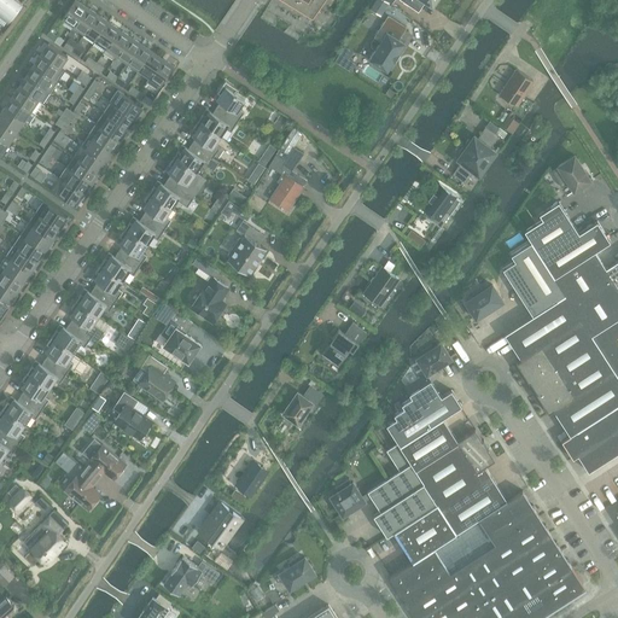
[(7,0),(0,10),(0,15),(9,22),(23,3),(18,0),(7,0)]
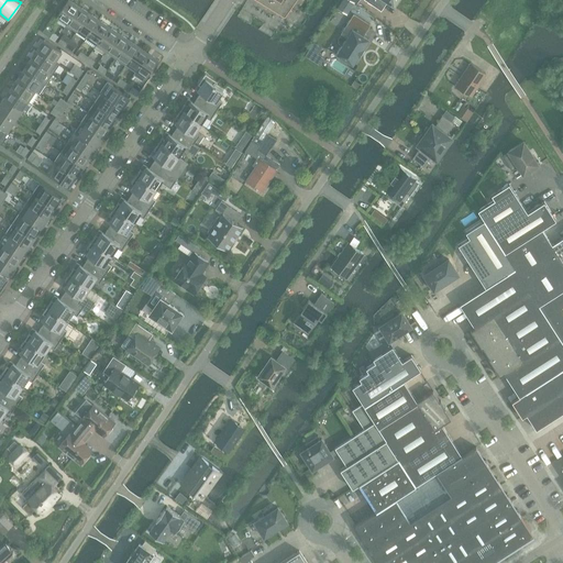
[(67,0),(57,17),(67,23),(79,6),(69,0),(67,0)]
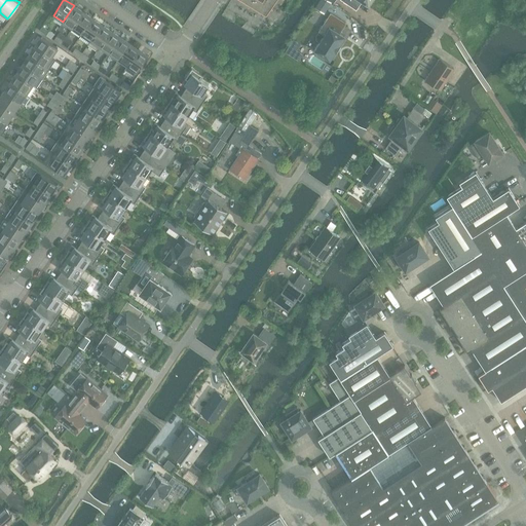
[(241,0),(266,14),(276,0),(241,0)]
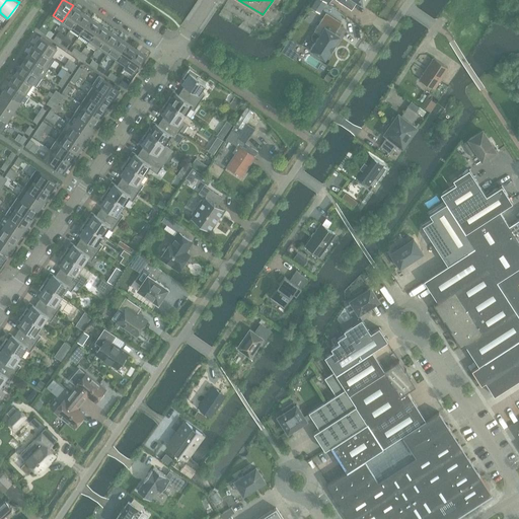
[(326,3),(321,0),(315,0),(313,4),(322,10),(326,3)]
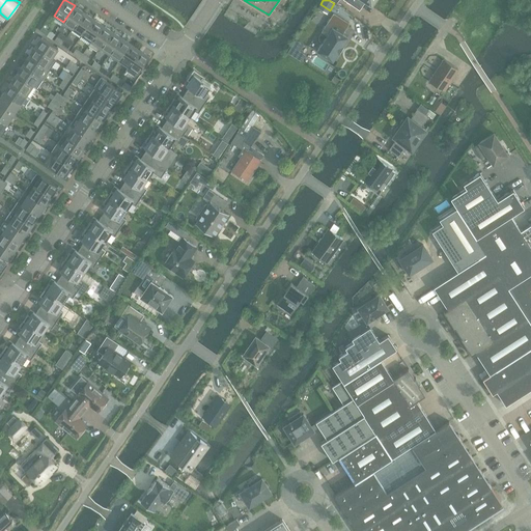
[(365,1),(371,5),(374,0),(344,0),(358,8),(362,2),(365,1)]
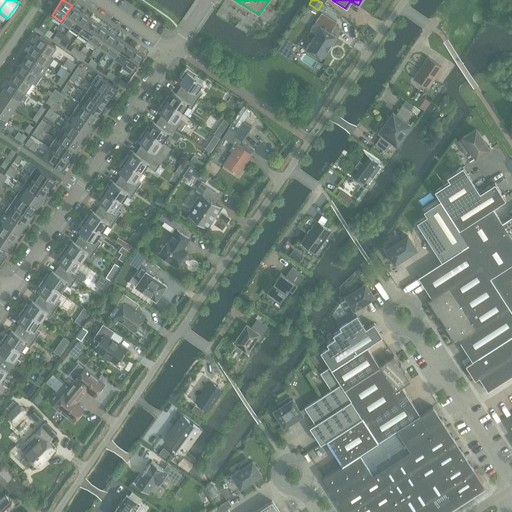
[(81,12),(72,5),(61,21),(70,27),(81,12)]
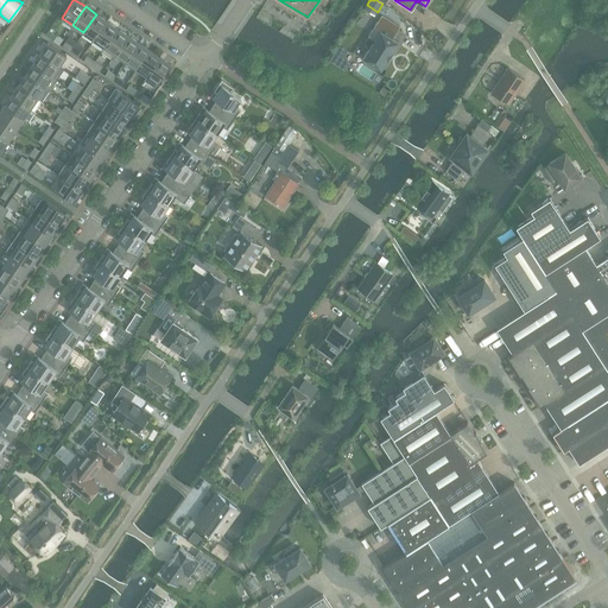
[(107,21),(96,14),(83,32),(94,39),(107,21)]
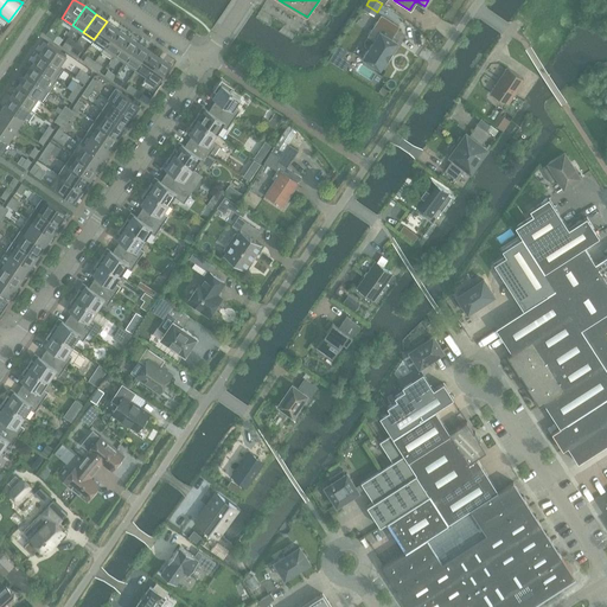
[(381,70),(398,43),(391,38),(400,27),(381,16),(368,37),(365,42),(364,45),(366,48),(369,50),(363,58),(381,70)]
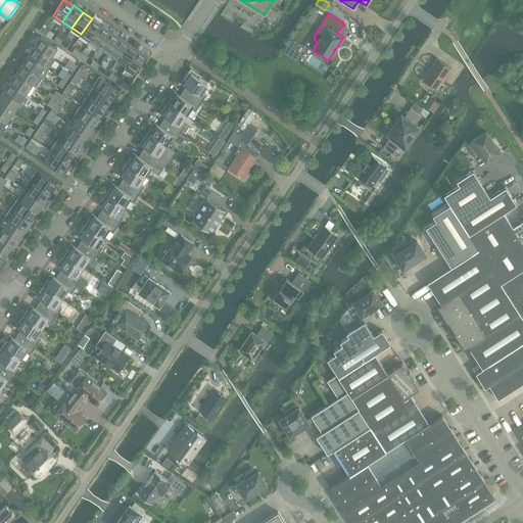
[(81,34),(90,41),(101,25),(92,18),(81,34)]
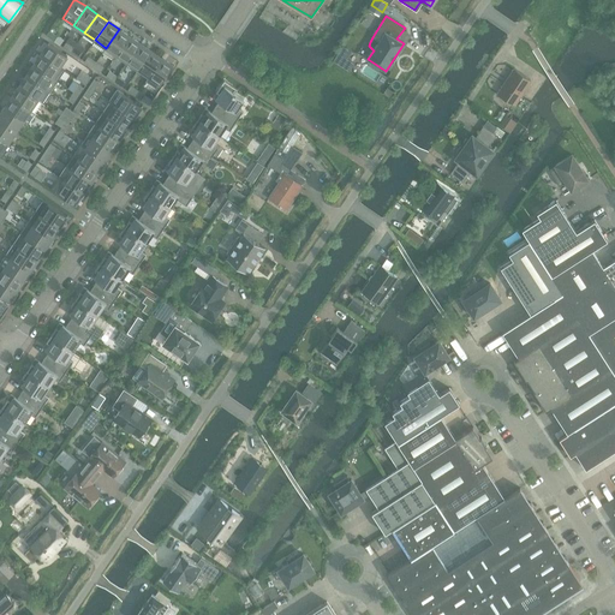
[(113,60),(117,55),(130,36),(119,29),(106,48),(102,53),(113,60)]
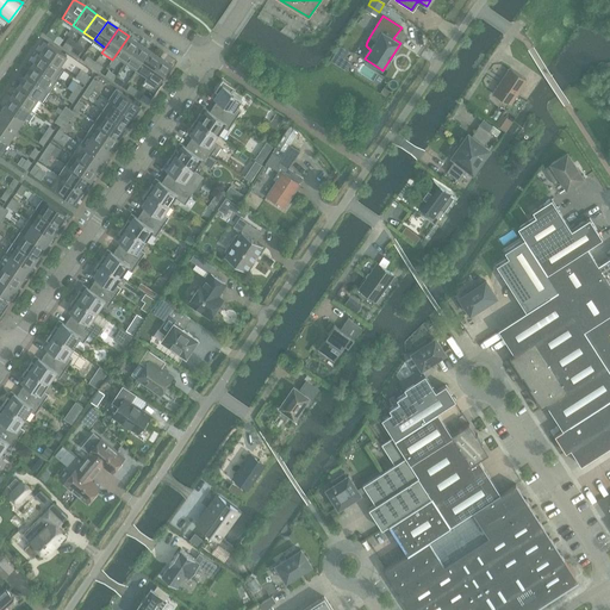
[(57,36),(49,31),(45,36),(54,41),(57,36)]
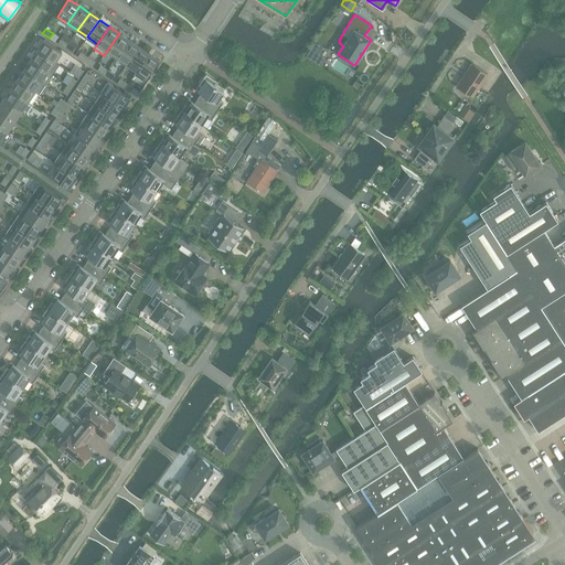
[(117,57),(129,40),(119,33),(107,51),(117,57)]
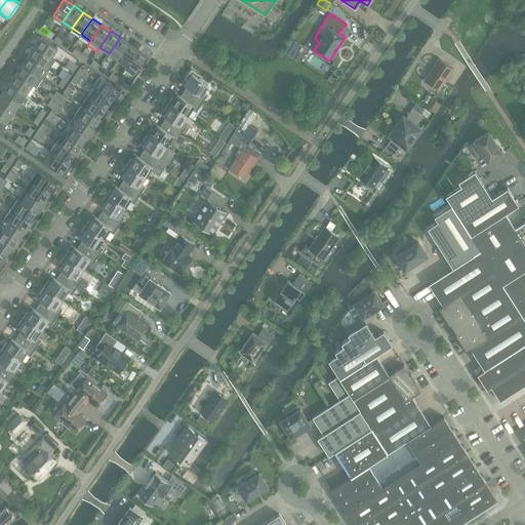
[(42,37),(41,36),(35,46),(51,57),(57,48),(42,37)]
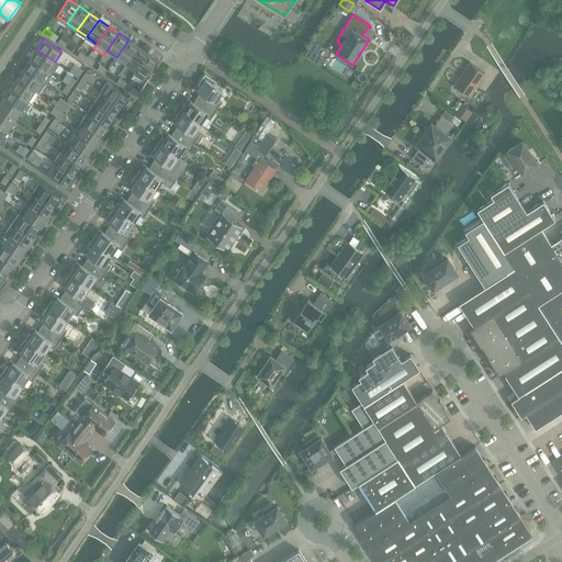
[(60,38),(57,43),(65,48),(68,43),(60,38)]
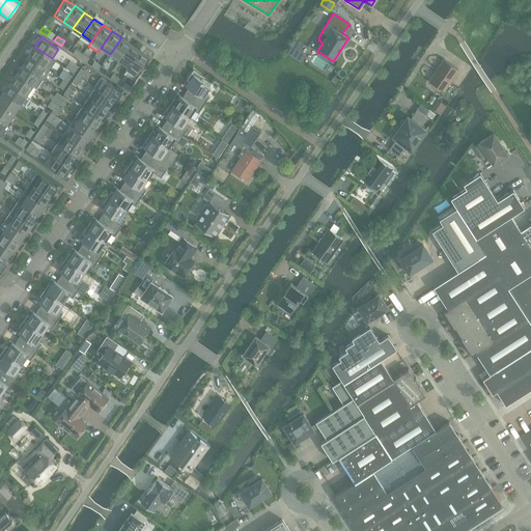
[(121,37),(110,54),(119,60),(131,44),(121,37)]
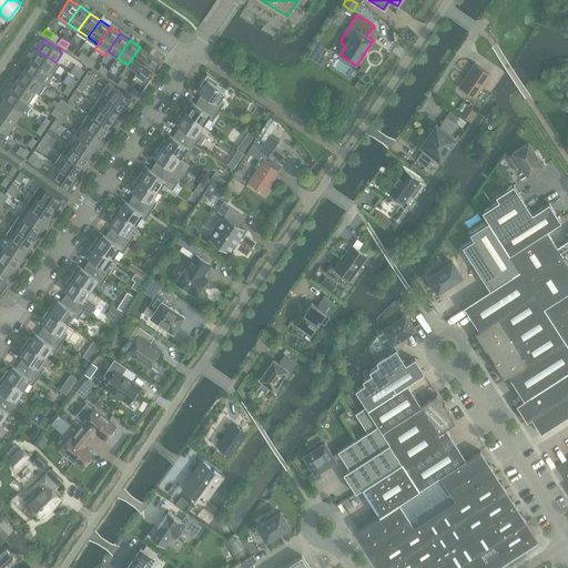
[(316,42),(307,57),(316,62),(321,54),(325,48),(316,42)]
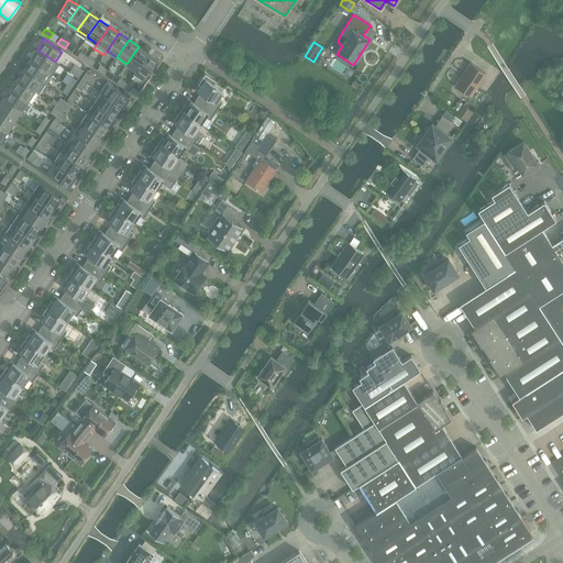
[(73,53),(76,48),(68,43),(65,48),(73,53)]
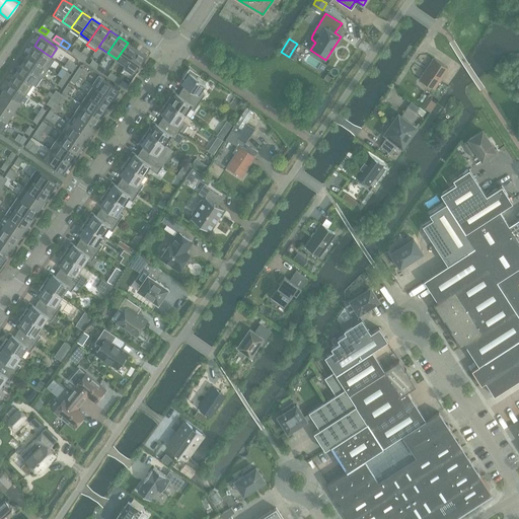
[(126,65),(137,49),(128,43),(117,59),(126,65)]
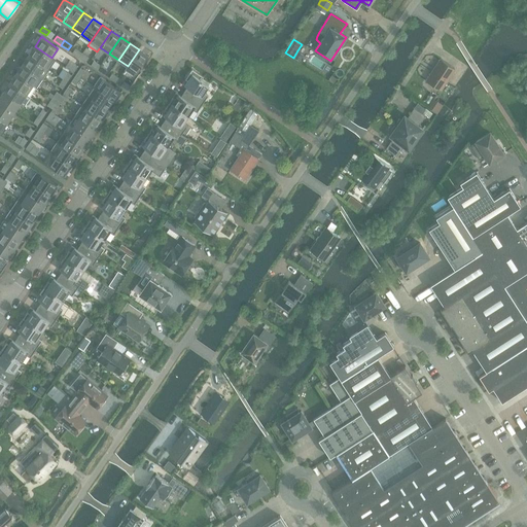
[(51,58),(35,46),(29,56),(44,67),(49,70),(56,61),(51,58)]
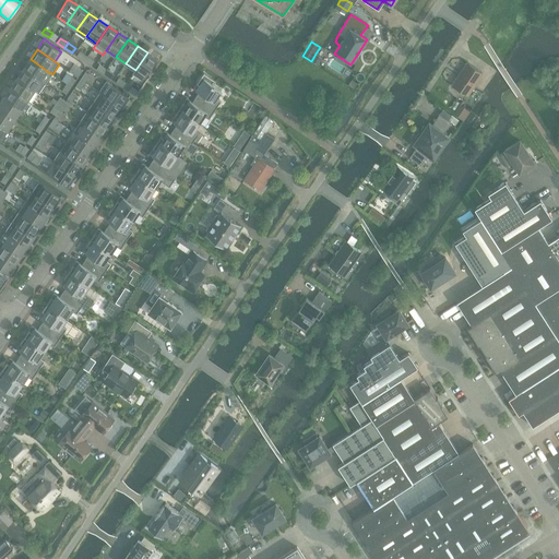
[(80,51),(76,56),(84,61),(87,57),(80,51)]
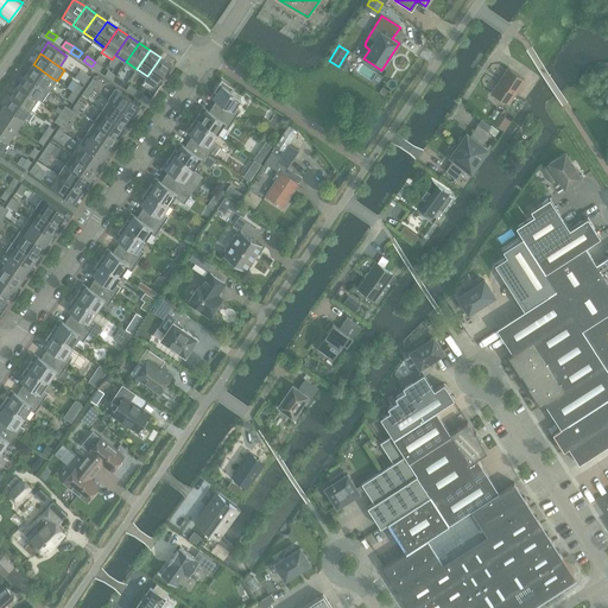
[(171,65),(160,57),(147,76),(144,81),(154,88),(171,65)]
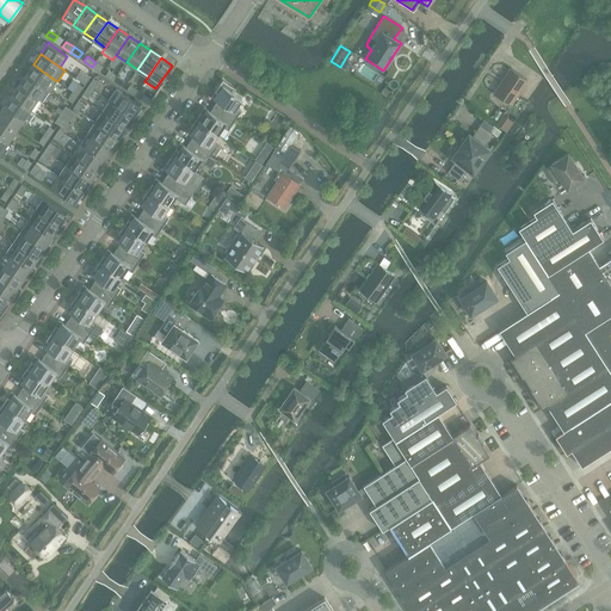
[(100,72),(103,67),(96,62),(92,67),(100,72)]
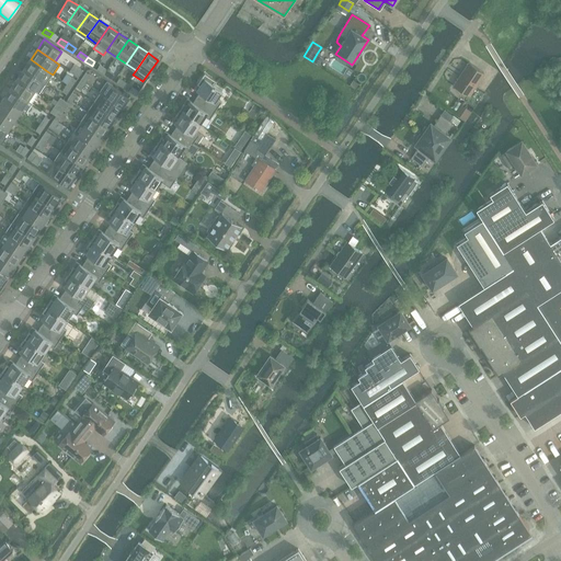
[(31,59),(24,69),(41,81),(46,84),(53,75),(47,71),(31,59)]
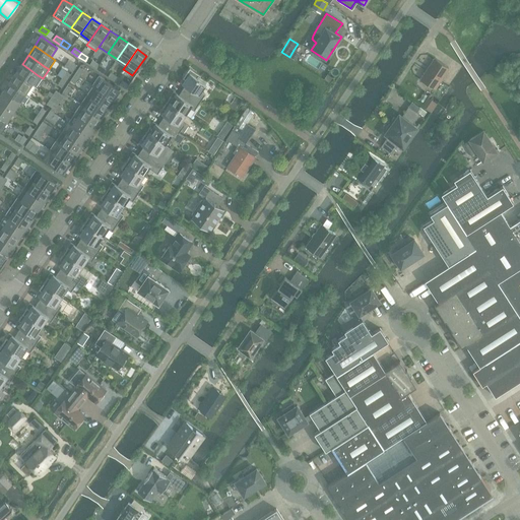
[(429,87),(432,86),(435,88),(449,67),(435,58),(420,79),(425,81),(425,82),(425,84),(427,86),(429,87)]
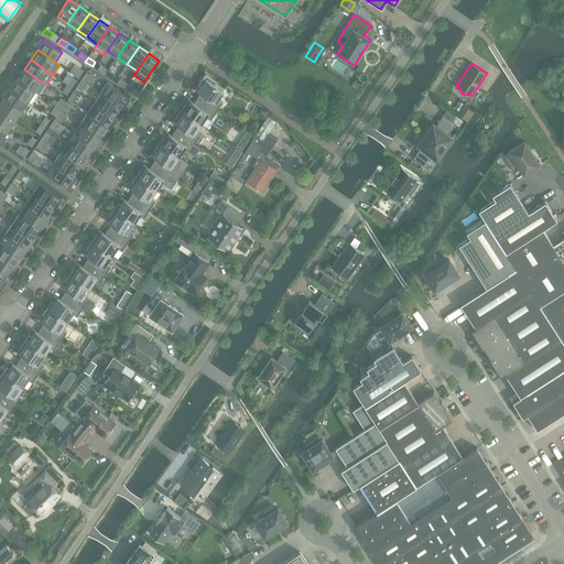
[(100,65),(97,71),(105,75),(108,71),(100,65)]
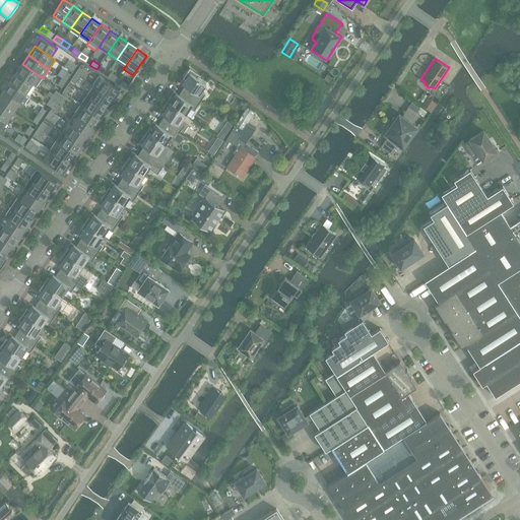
[(72,72),(77,65),(73,62),(68,69),(72,72)]
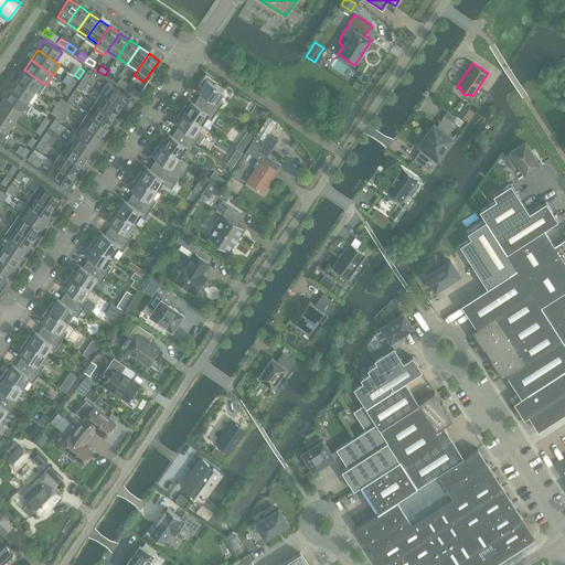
[(24,70),(18,80),(39,95),(46,85),(41,82),(24,70)]
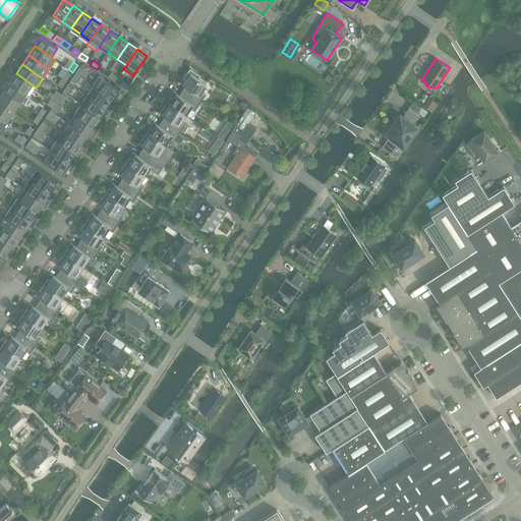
[(104,74),(106,69),(100,65),(97,69),(104,74)]
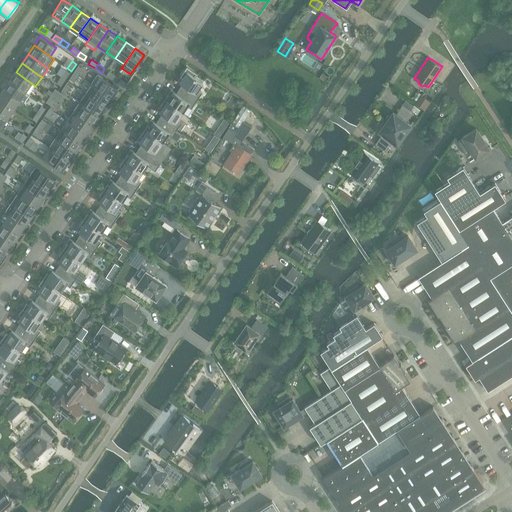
[(78,75),(83,69),(78,66),(74,73),(78,75)]
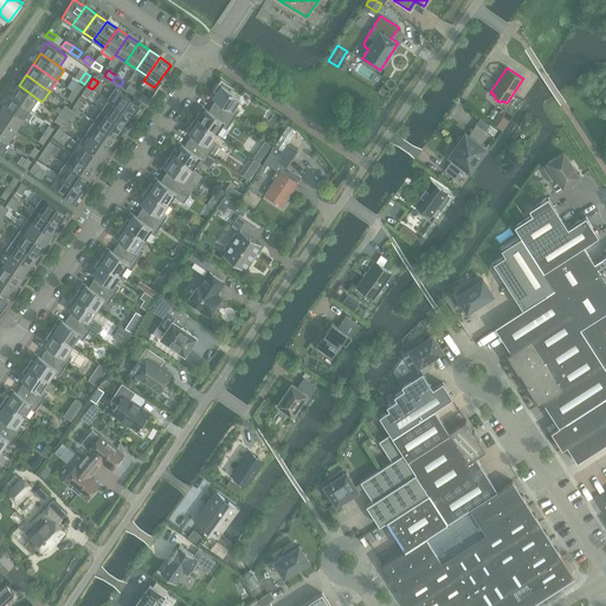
[(213,98),(216,100),(212,105),(233,120),(239,110),(234,107),(240,98),(231,92),(234,89),(221,79),(213,91),(217,94),(213,98)]
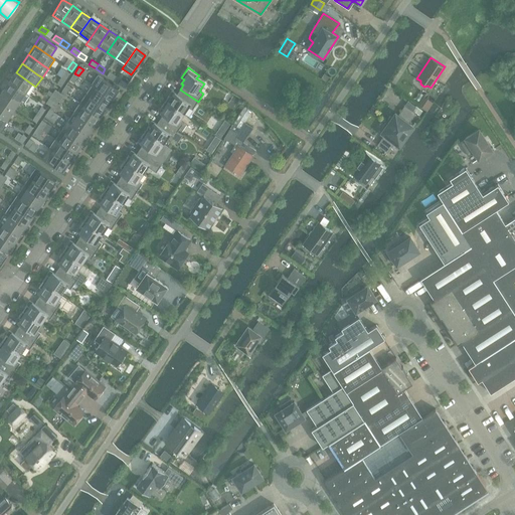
[(70,73),(66,70),(61,77),(65,80),(70,73)]
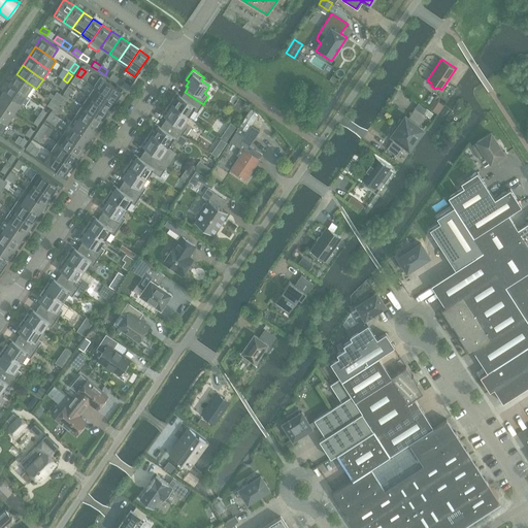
[(17,74),(10,84),(30,98),(36,89),(17,74)]
